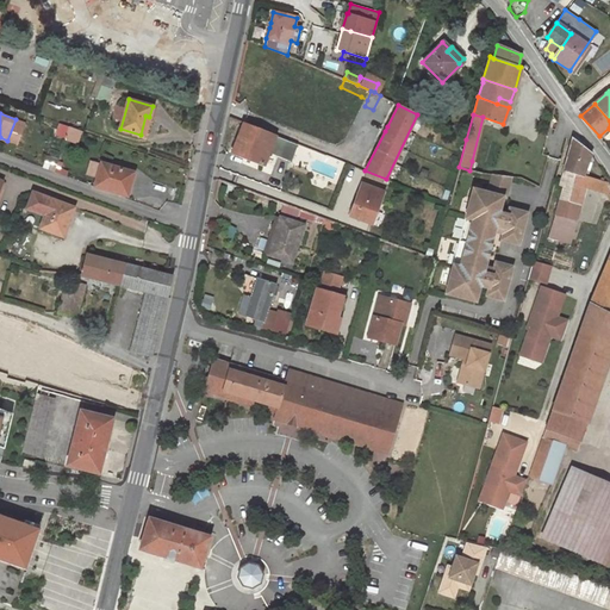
[(274,135),(243,122),(231,154),(263,166),(272,142),(274,135)]
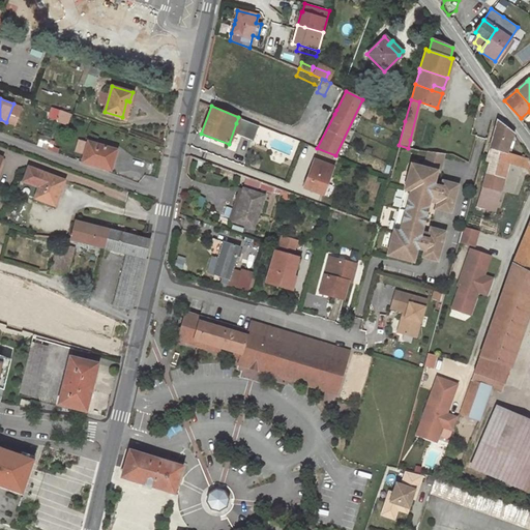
[(70,113),(61,110),(57,120),(67,123),(70,113)]
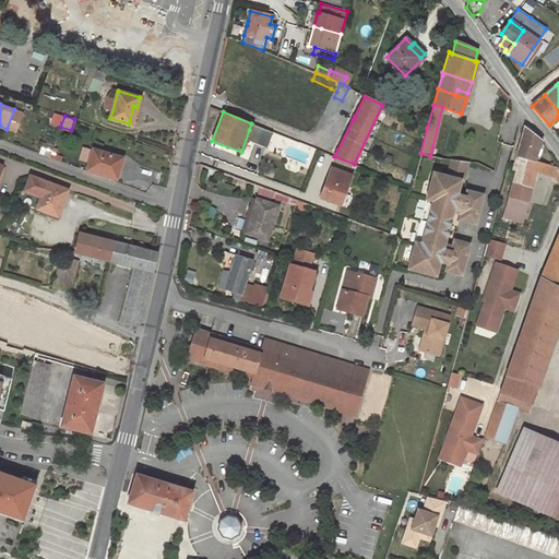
[(251,123),(249,130),(262,134),(264,129),(251,123)]
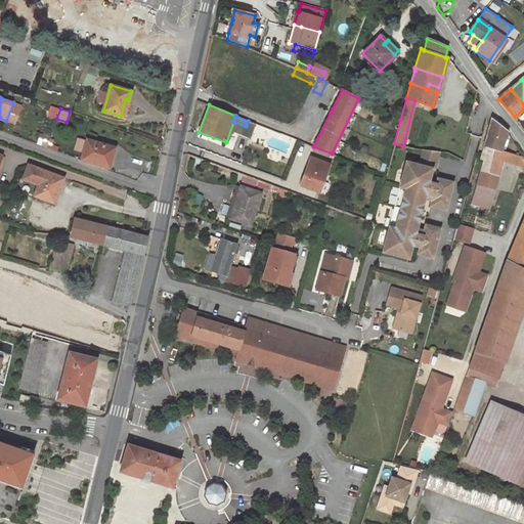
[(509,135),(507,132),(491,120),(480,159),(484,160),(477,183),(494,188),(501,161),(521,167),(523,164),(523,160),(521,156),(504,150),(509,135)]
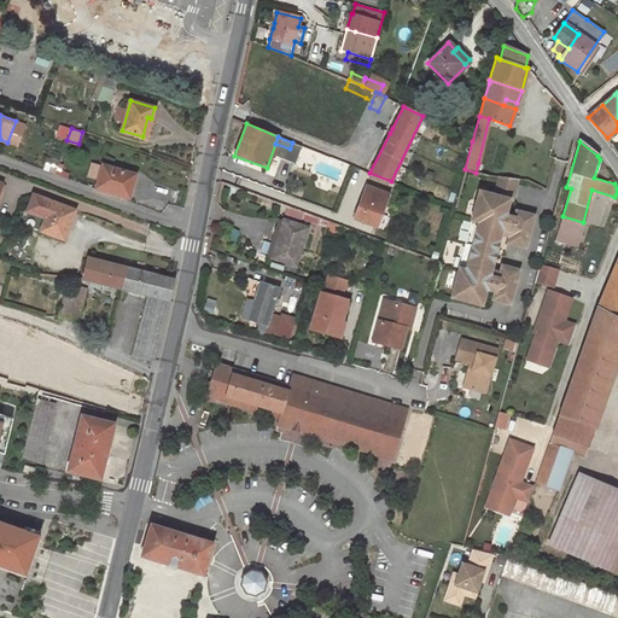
[(302,146),(292,143),(290,149),(286,159),(296,163),(302,146)]
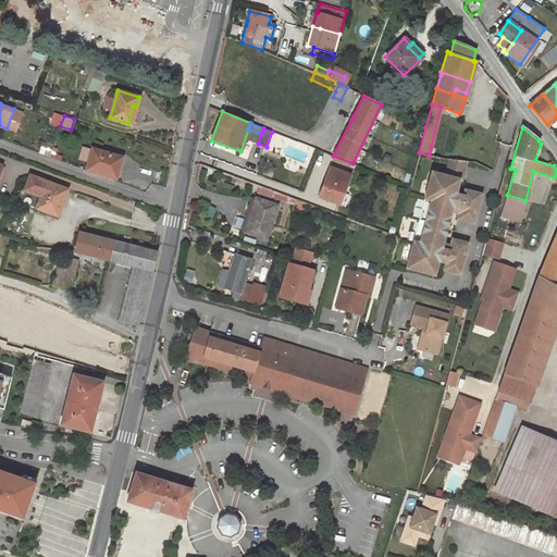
[(121,158),(91,149),(86,170),(113,177),(116,166),(119,168),(121,158)]
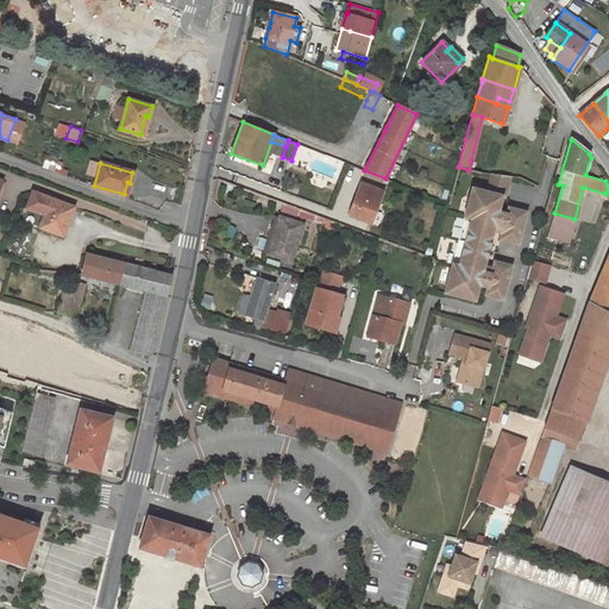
[(509,179),(491,174),(487,193),(471,189),(445,295),(475,302),(479,287),(488,288),(485,296),(503,301),(512,268),(494,263),(493,270),(484,268),(493,232),(501,234),(500,240),(518,245),(526,213),(508,209),(506,215),(497,213),(501,198),(504,199),(509,179)]
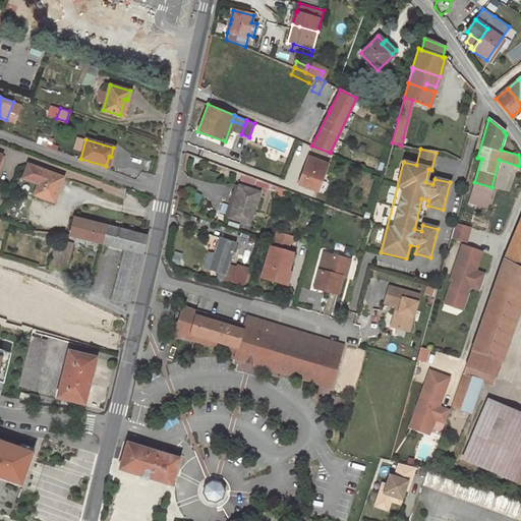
[(309,157),(299,184),(317,190),(327,164),(309,157)]
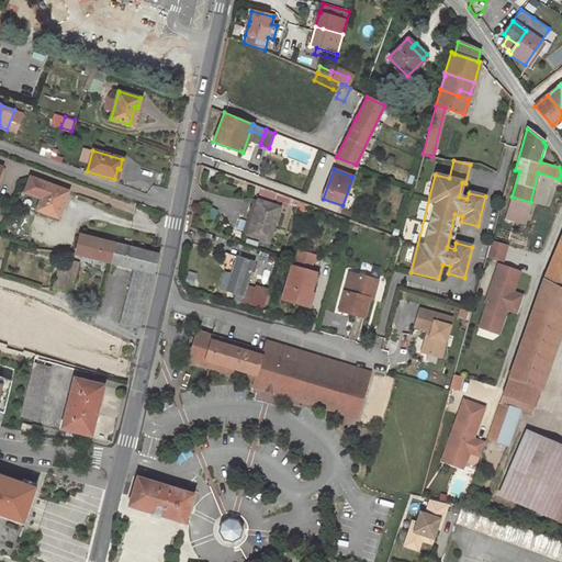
[(67,192),(31,178),(25,191),(42,199),(38,210),(56,216),(59,208),(62,209),(67,192)]
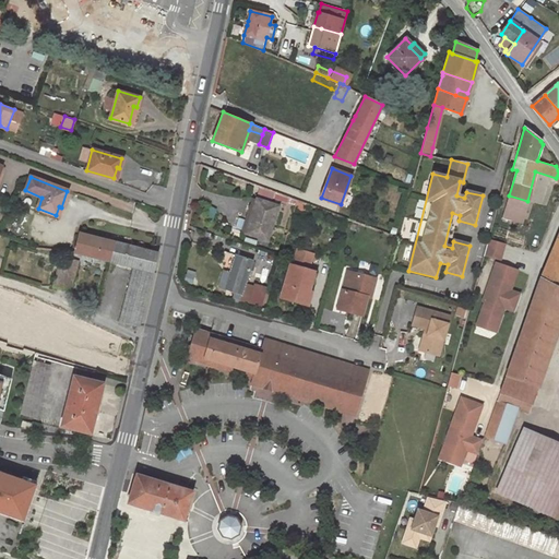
[(298,200),(274,191),(272,197),(296,205),(298,200)]
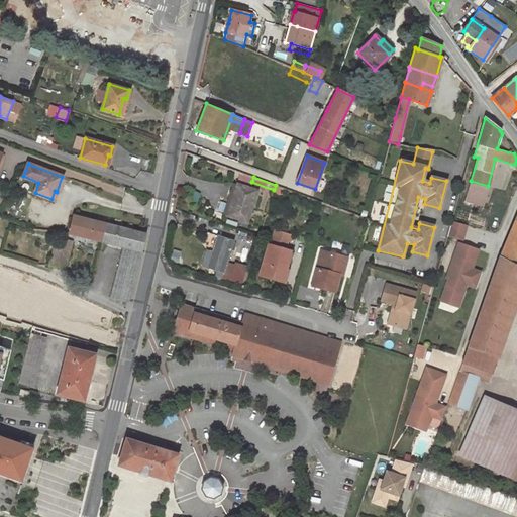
[(488,186),(471,181),(466,200),(483,205),(488,186)]
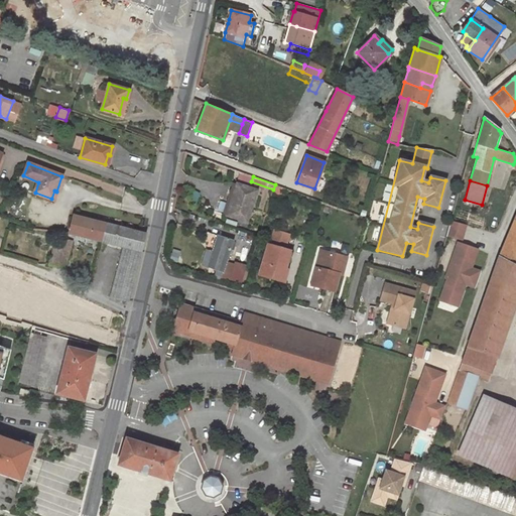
[(236,184),(232,199),(227,213),(226,214),(247,221),(257,190),(236,184)]
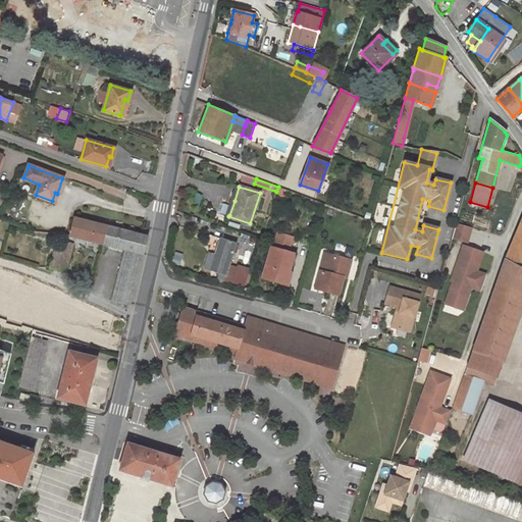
[(288,192),(278,188),(276,195),(285,198),(288,192)]
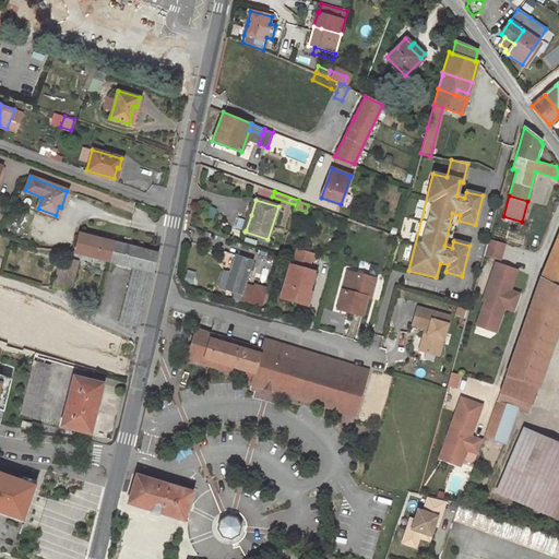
[(242,229),(246,230),(251,215),(247,214),(242,229)]
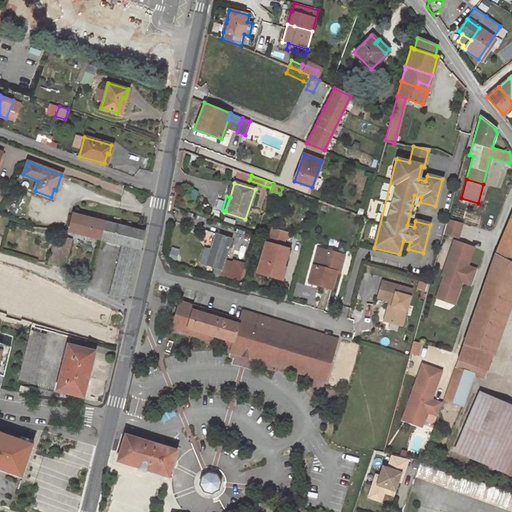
[(72,214),(68,231),(101,239),(106,222),(72,214)]
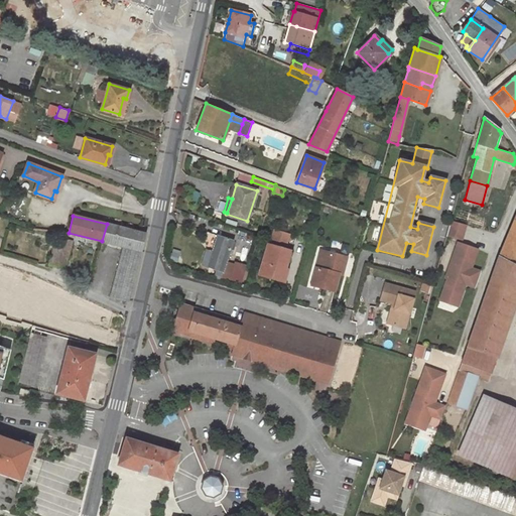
[(515,216),(512,226),(499,256),(515,265),(515,216)]
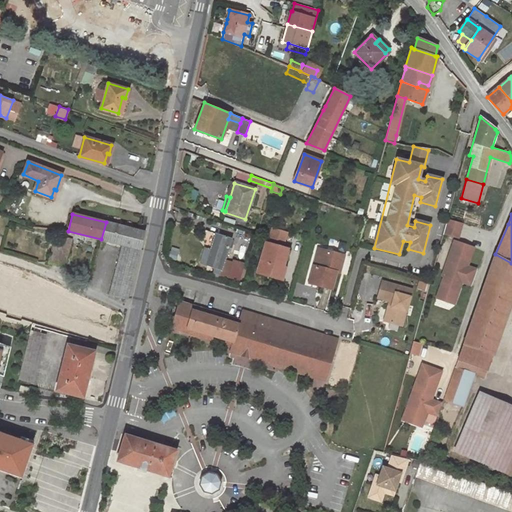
[(447,219),(443,233),(458,237),(462,223),(447,219)]
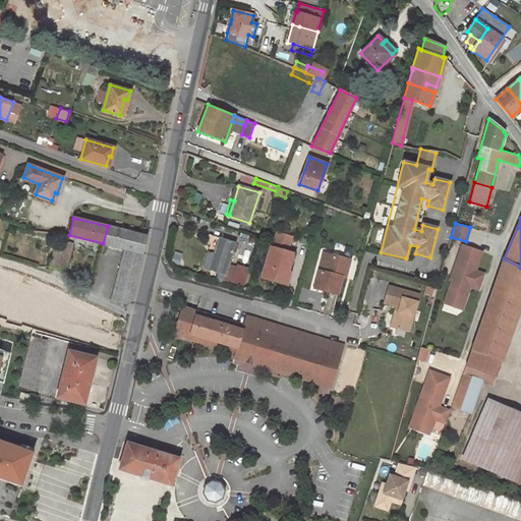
[(148,236),(142,235),(108,226),(103,243),(112,245),(116,247),(127,249),(123,266),(120,265),(112,299),(122,302),(129,304),(148,236)]
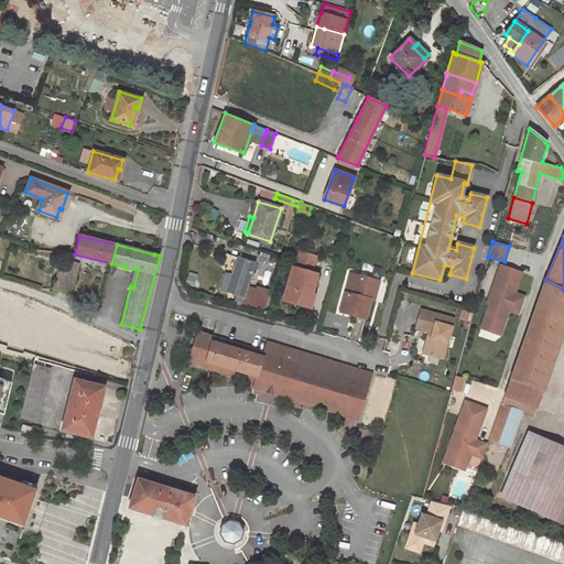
[(315,257),(300,252),(295,268),(293,267),(283,300),(310,307),(314,294),(312,293),(317,273),(311,272),(315,257)]
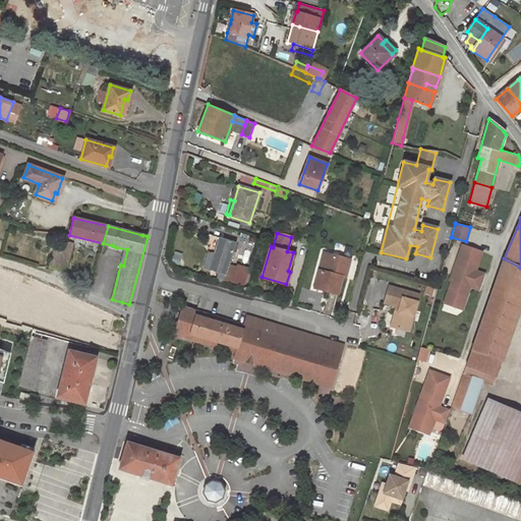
[(235,244),(235,241),(220,237),(215,255),(207,252),(203,268),(226,275),(231,255),(235,244)]
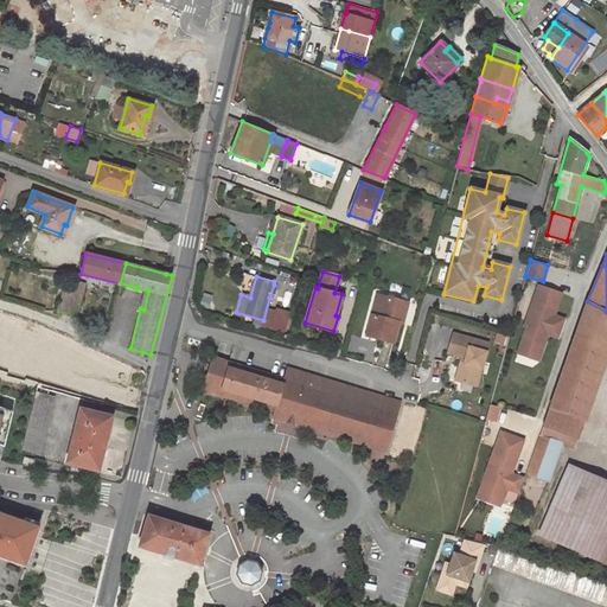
[(84,285),(74,282),(71,293),(64,292),(58,312),(76,315),(84,285)]
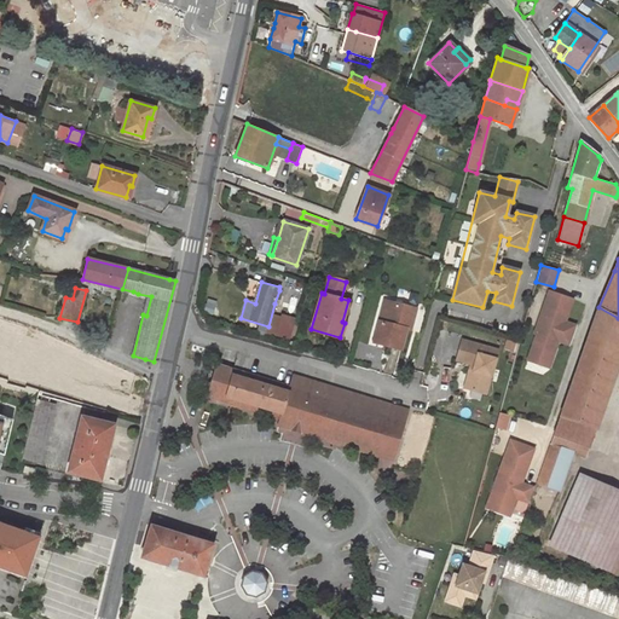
[(565,322),(572,299),(549,291),(534,333),(536,334),(527,360),(541,364),(545,351),(553,353),(557,340),(559,336),(567,339),(572,324),(565,322)]
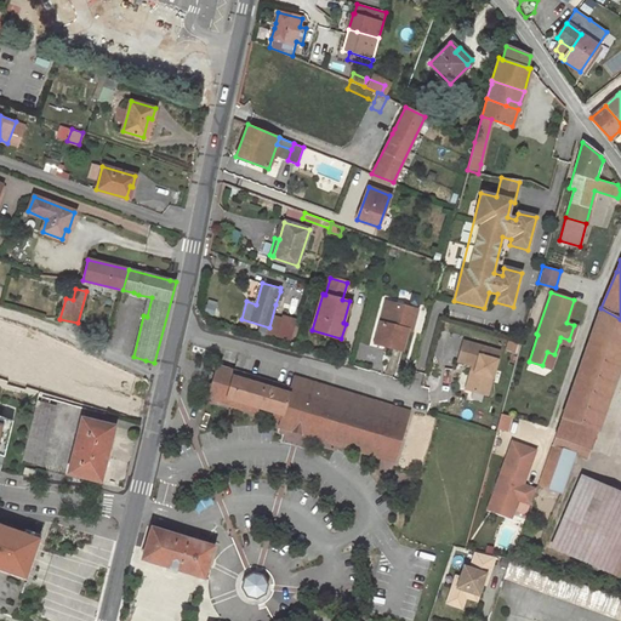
[(416,309),(389,303),(385,323),(381,322),(375,342),(402,349),(406,329),(411,330),(416,309)]
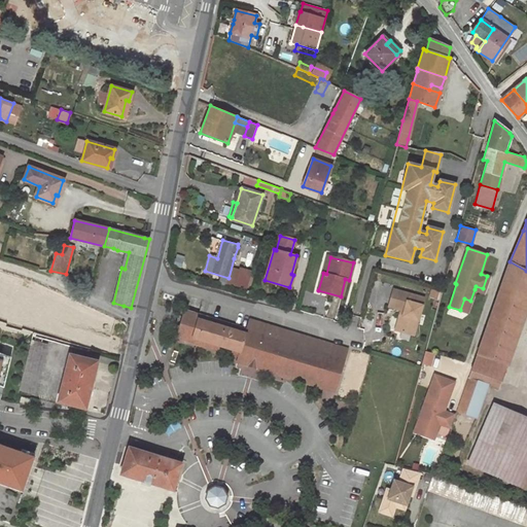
[(526,271),(510,261),(501,286),(526,295),(526,271)]
